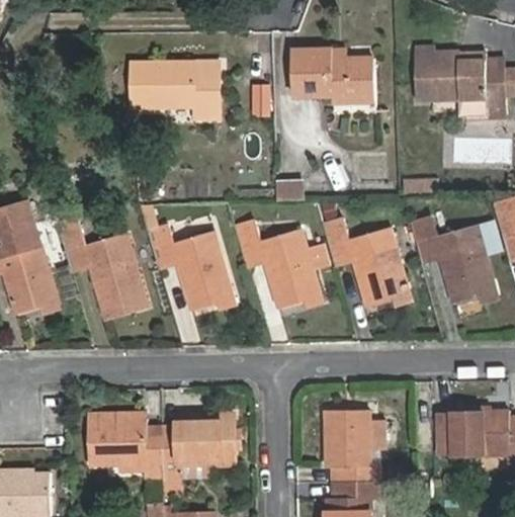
[(345,48),(294,48),(295,94),(335,94),(335,100),(373,100),(372,57),(345,57),(345,48)]
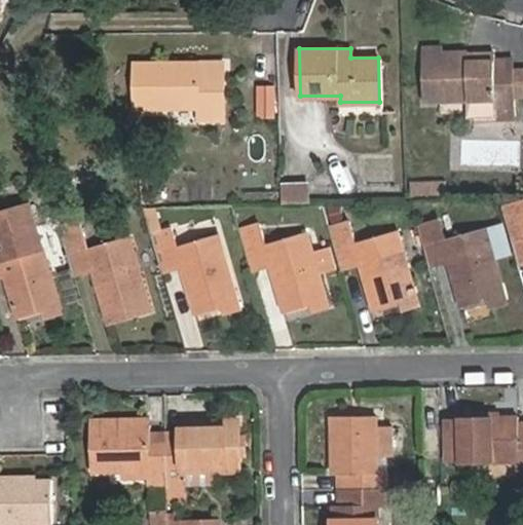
[(423,101),(440,101),(492,100),(493,106),(513,106),(511,57),(491,58),(491,50),(439,51),(421,51),(423,101)]
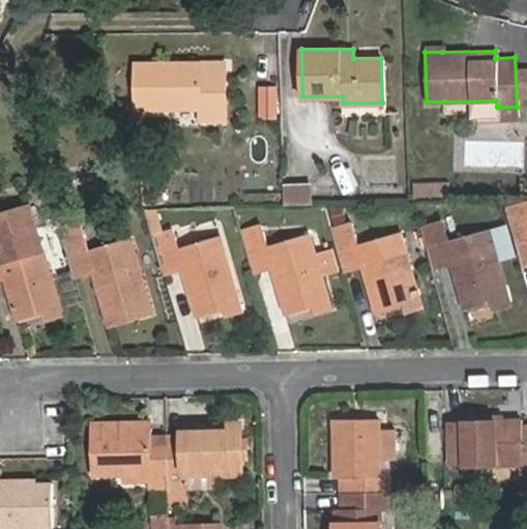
[(224,120),(223,62),(133,62),(134,110),(199,109),(200,121),(224,120)]
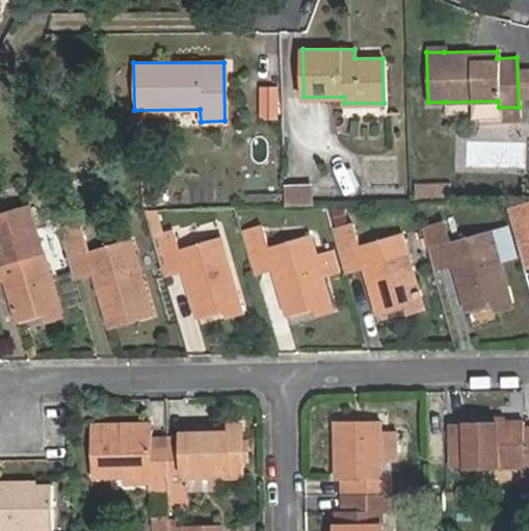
[(275,83),(256,82),(255,117),(274,118),(275,83)]
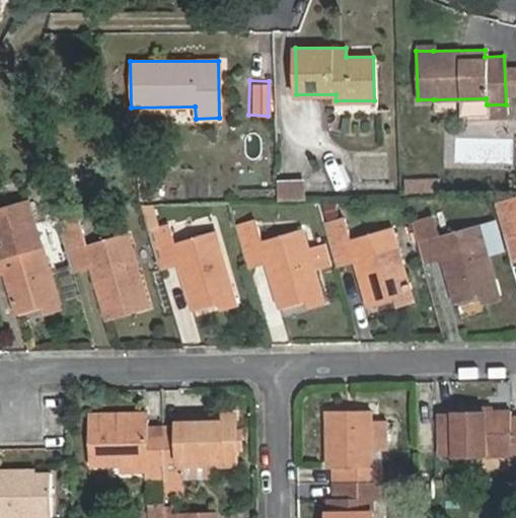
[(486,98),(434,99),(435,109),(487,108),(487,104),(486,98)]
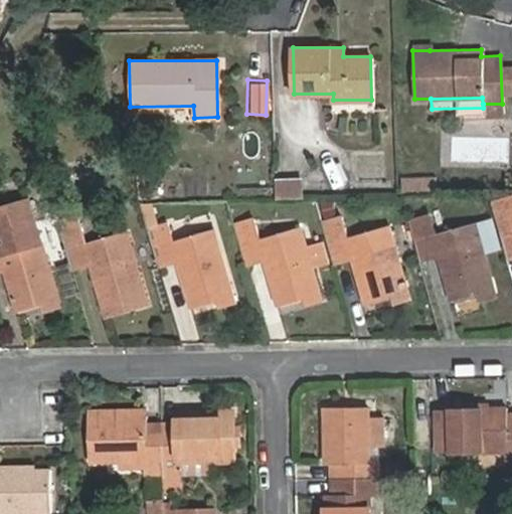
[(273,198),(301,198),(301,176),(273,176),(273,198)]
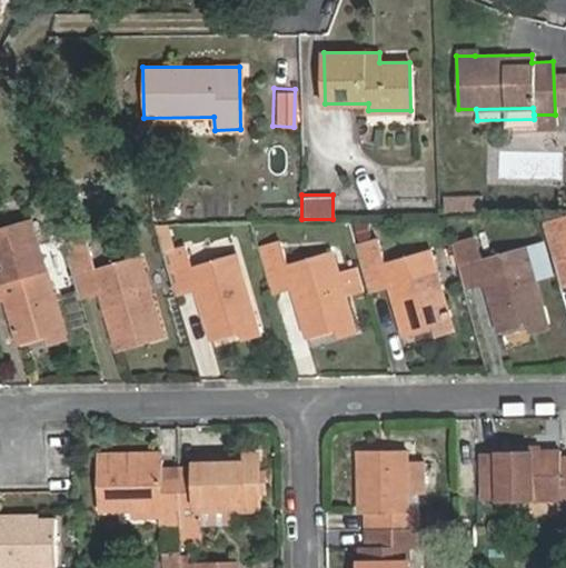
[(565,212),(539,219),(558,284),(565,281),(565,212)]
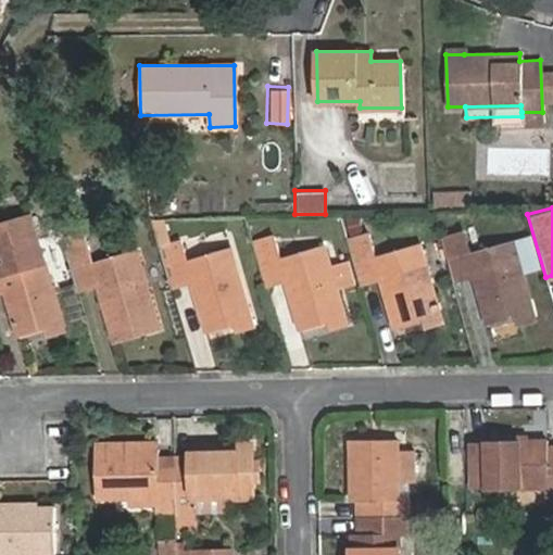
[(33,215),(0,224),(0,293),(1,293),(13,336),(45,326),(47,333),(66,328),(33,215)]
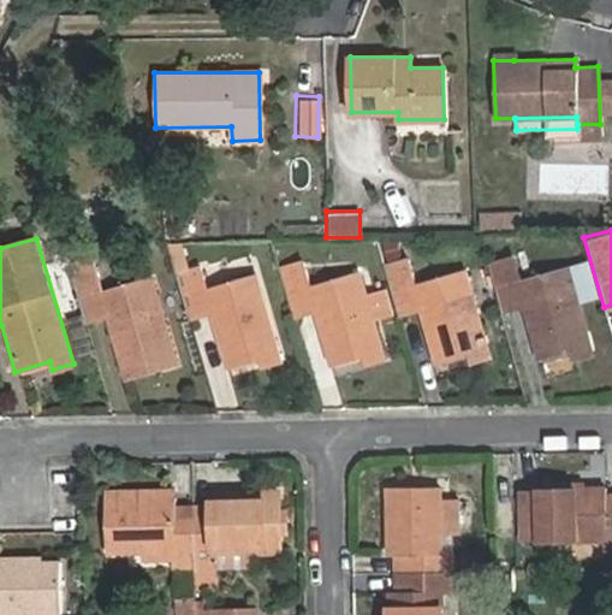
[(486,261),(500,314),(521,308),(535,359),(570,349),(572,358),(590,353),(568,267),(518,281),(511,254),(486,261)]
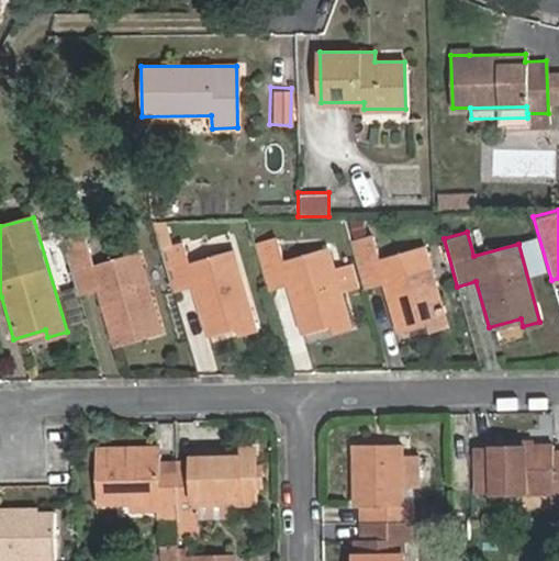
[(369,235),(349,240),(362,289),(381,284),(394,329),(425,321),(427,329),(445,325),(423,246),(376,258),(369,235)]
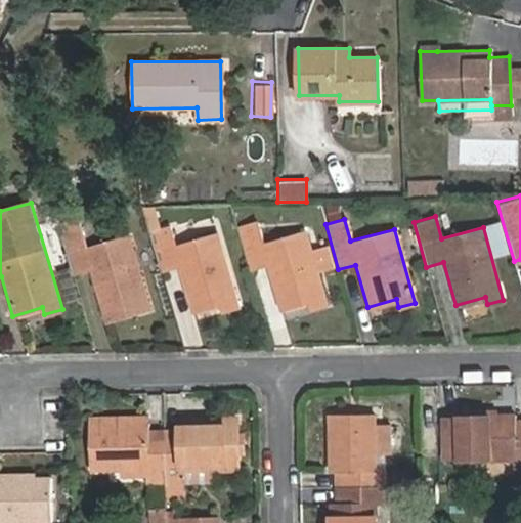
[(234,226),(247,268),(265,264),(278,309),(307,301),(309,309),(326,304),(315,269),(332,265),(326,246),(310,250),(305,231),(261,244),(255,220),(234,226)]
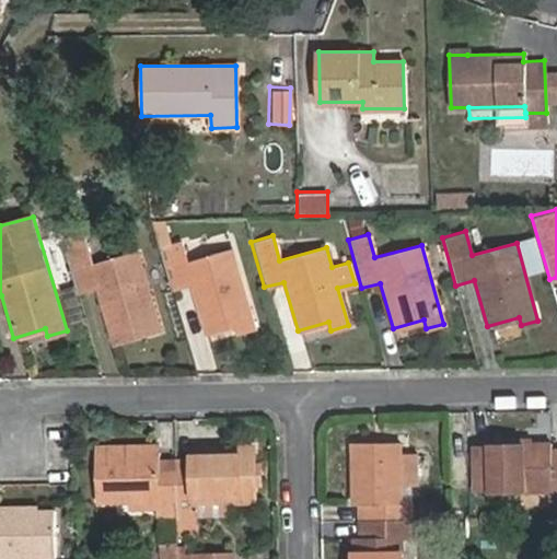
[(182,241),(158,247),(171,290),(189,284),(205,333),(235,325),(238,333),(255,327),(233,248),(187,261),(182,241)]
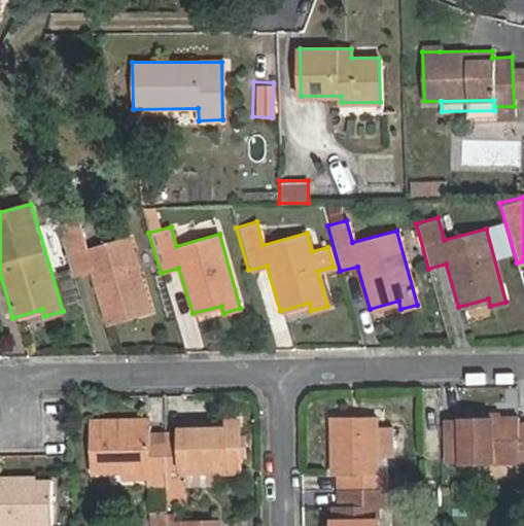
[(59,236),(71,277),(90,272),(103,317),(133,309),(134,316),(151,310),(130,237),(89,248),(82,228),(59,236)]
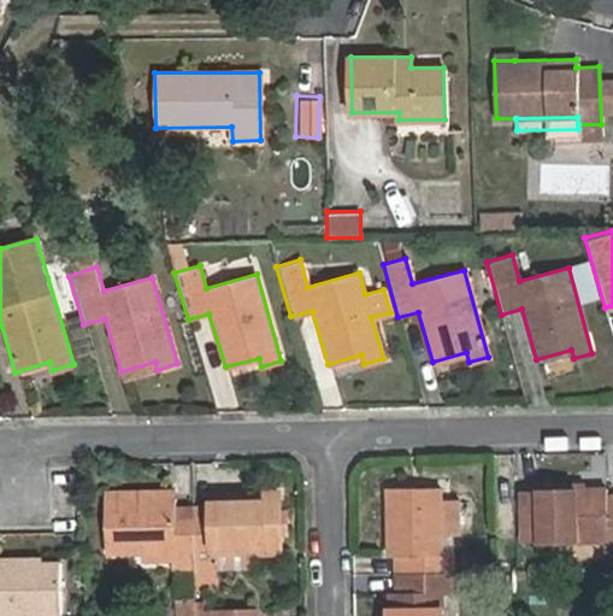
[(395,553),(396,572),(458,570),(457,553),(440,553),(438,488),(384,488),(385,553),(395,553)]
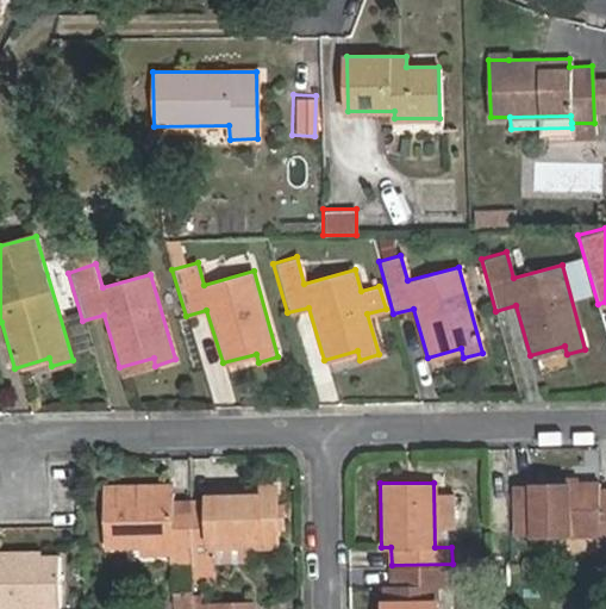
[(605,551),(605,491),(595,492),(595,483),(529,483),(529,485),(529,536),(595,535),(595,551),(605,551)]
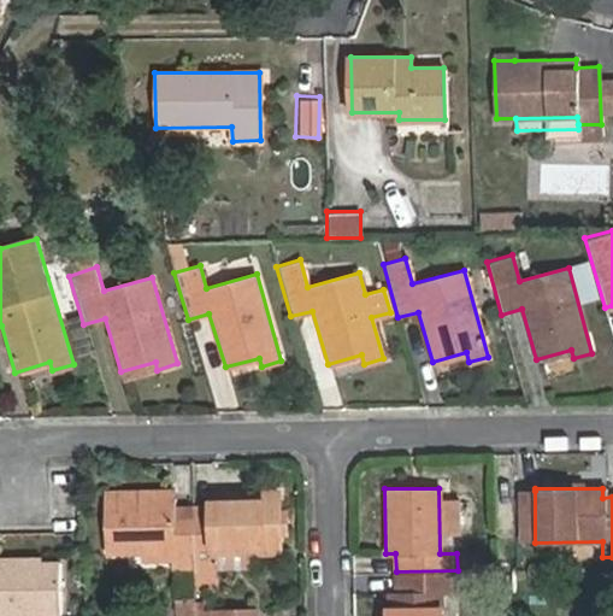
[(518,543),(535,543),(535,491),(516,491),(518,543)]
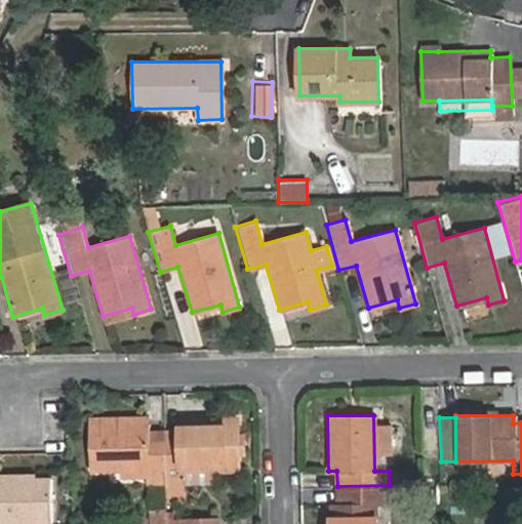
[(147,481),(164,481),(163,432),(146,432),(146,420),(91,420),(92,469),(148,468),(147,481)]
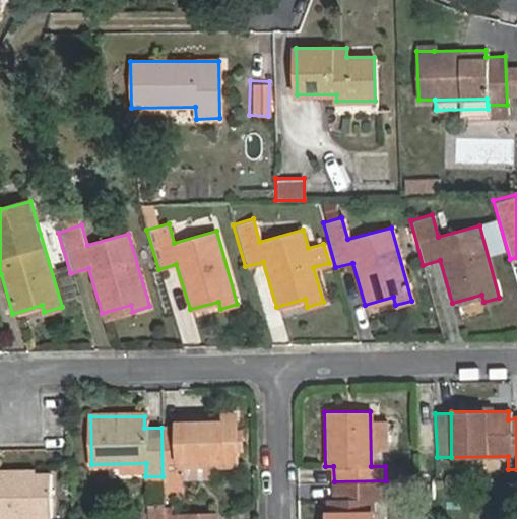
[(163,476),(163,492),(180,492),(179,463),(236,463),(235,417),(178,418),(178,428),(162,428),(163,476)]
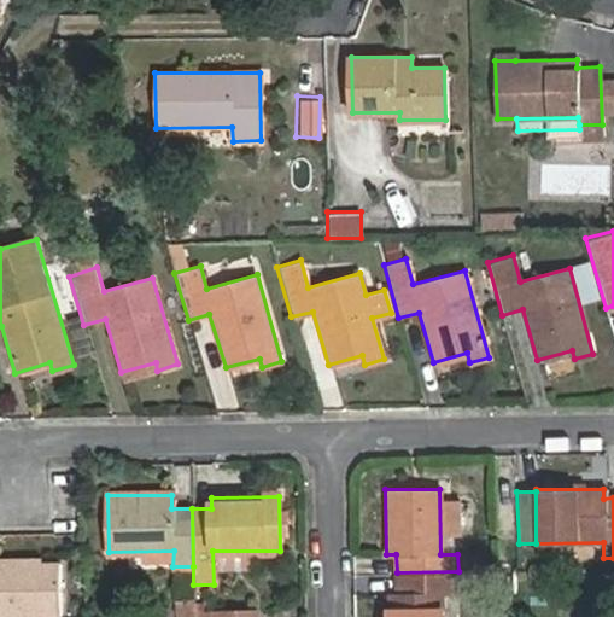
[(0,615),(58,613),(57,560),(0,562),(0,615)]
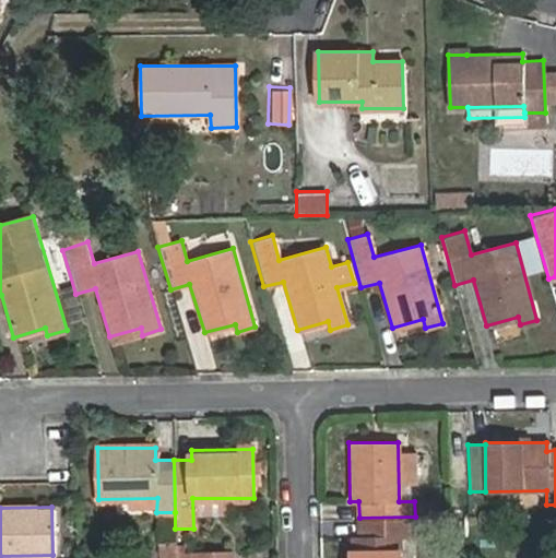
[(415,517),(359,518),(359,537),(351,537),(351,557),(399,557),(399,535),(415,535),(415,517)]
